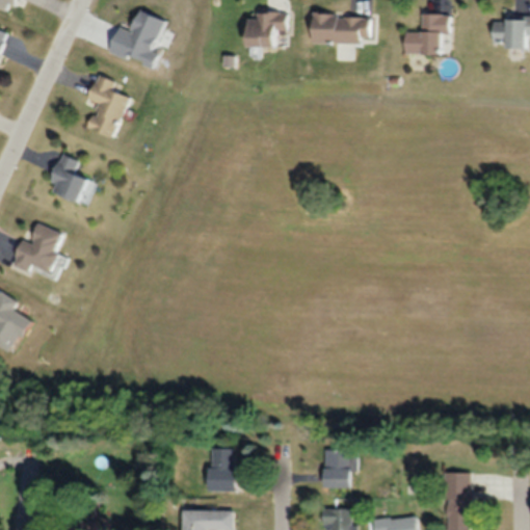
[(0,0),(0,8),(7,11),(10,4),(21,8),(23,0),(0,0)]
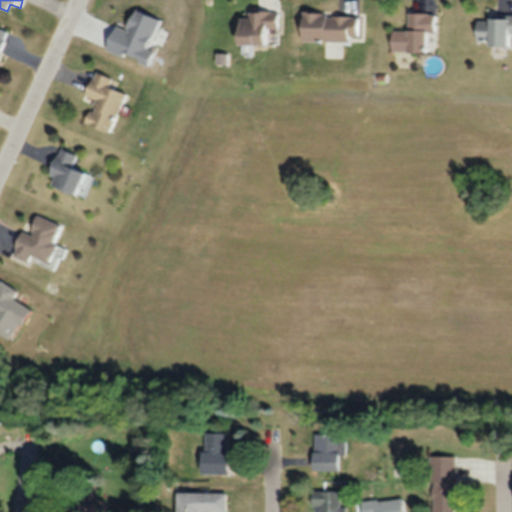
[(235,46),(268,47),(269,30),(280,31),(281,13),(250,12),(250,20),(236,20),(235,46)]
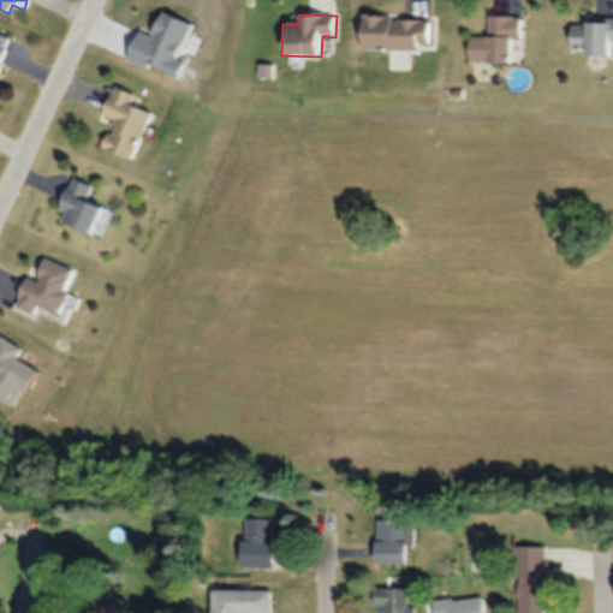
[(359,49),(432,52),(432,19),(361,18),(359,49)]
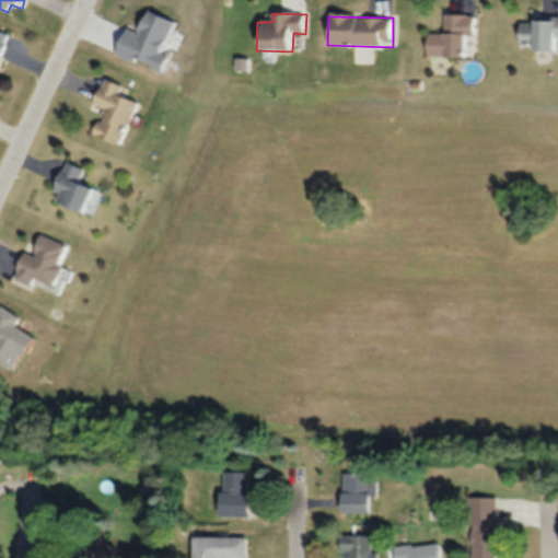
[(475,16),(444,16),(444,35),(426,35),(426,57),(468,58),(468,41),(475,41),(475,16)]
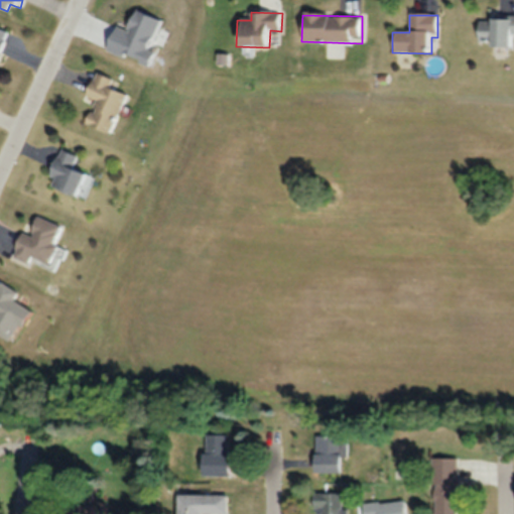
[(513,18),(477,18),(477,47),(512,47),(512,35),(513,35),(513,18)]
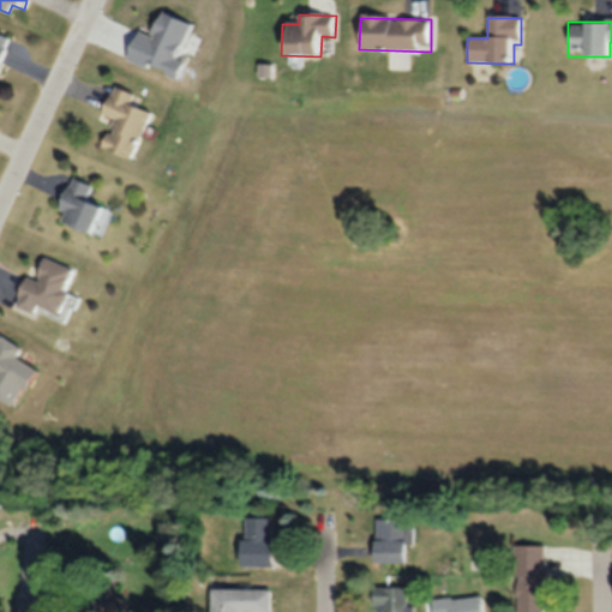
[(0,60),(11,39),(0,34),(0,60)]
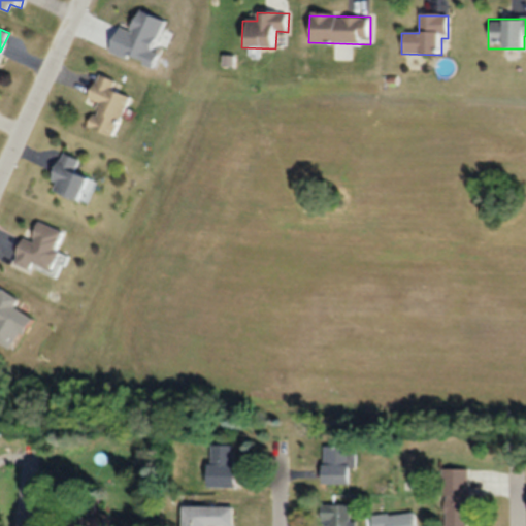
[(129,99),(112,92),(117,83),(97,75),(86,103),(95,107),(87,129),(111,139),(129,99)]
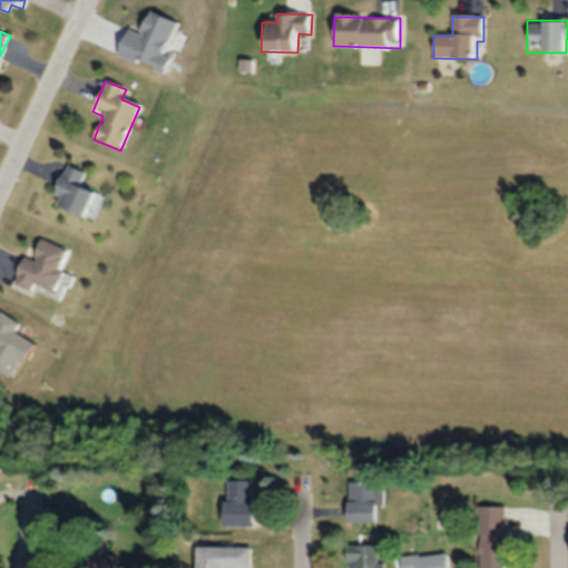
[(81,187),(87,174),(68,166),(51,206),(94,223),(104,197),(81,187)]
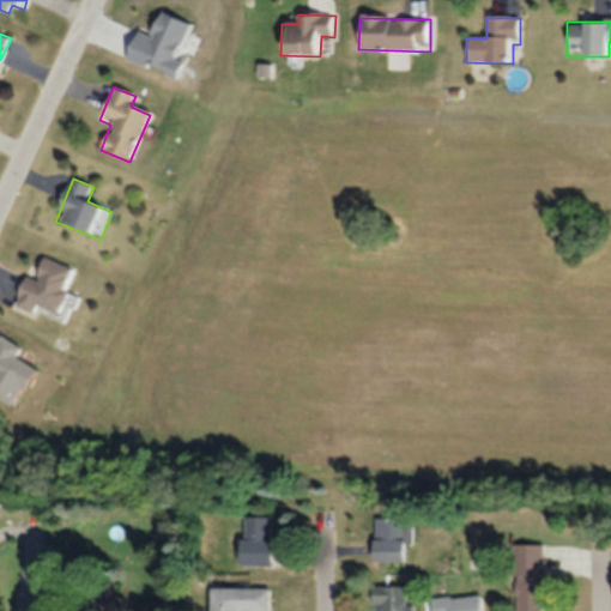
[(26,278),(17,304),(62,321),(72,296),(66,294),(74,271),(44,259),(36,282),(26,278)]
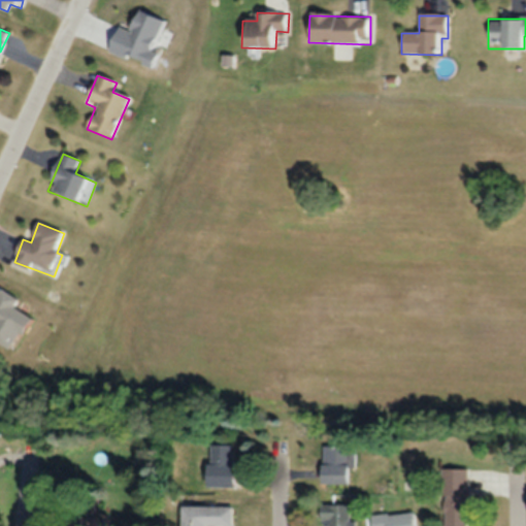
[(237,446),(210,445),(209,489),(236,489),(237,446)]
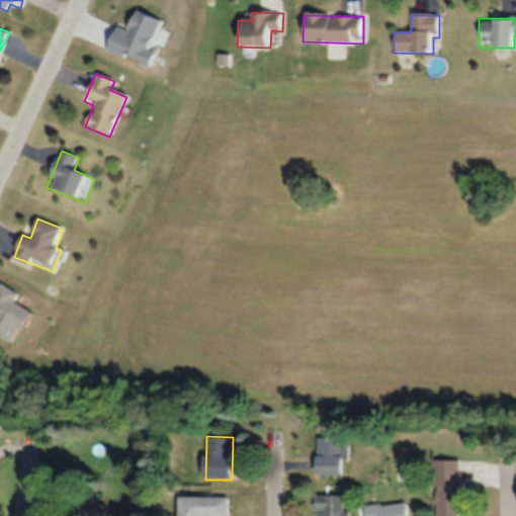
[(350,437),(317,437),(317,475),(344,475),(344,459),(350,459),(350,437)]
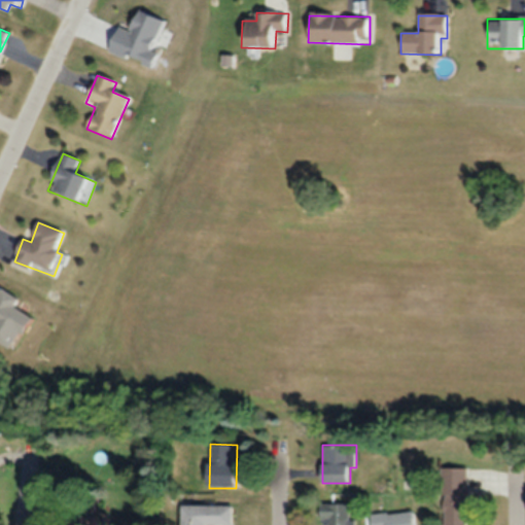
[(467,524),(468,467),(443,467),(442,524),(467,524)]
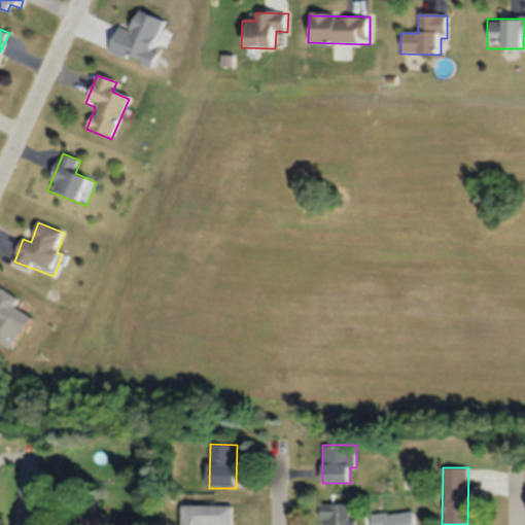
[(351,504),(322,504),(321,524),(356,524),(357,520),(351,520),(351,504)]
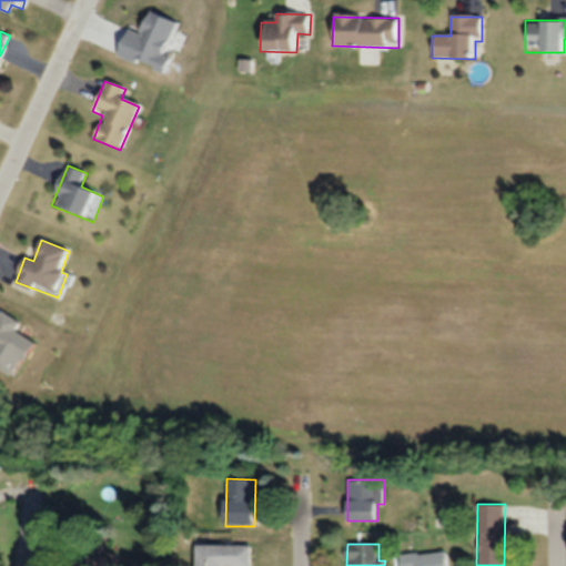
[(252,545),(198,545),(196,565),(252,565),(252,545)]
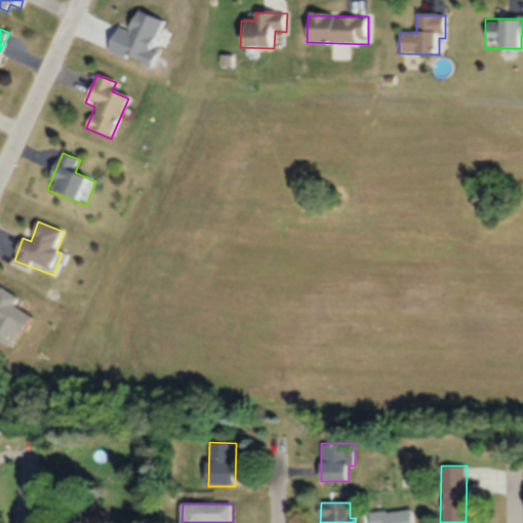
[(371,512),(370,522),(413,522),(414,511),(371,512)]
